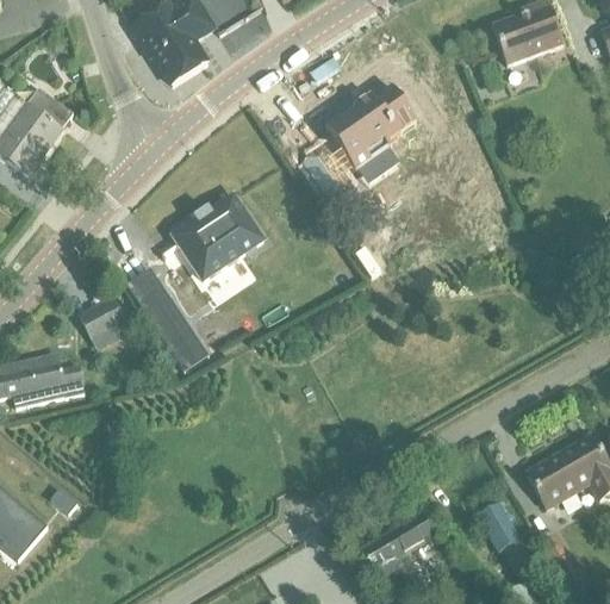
[(166,4),(131,26),(151,58),(155,56),(173,85),(207,62),(193,39),(213,26),(197,0),(184,0),(169,10),(166,4)]
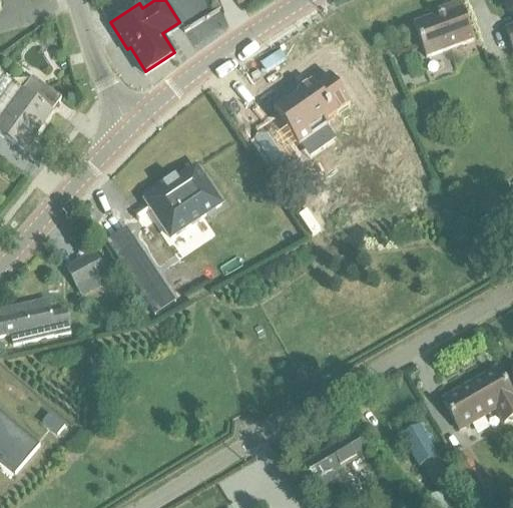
[(459,0),(446,4),(447,8),(414,18),(425,53),(474,38),(462,0),(459,0)]
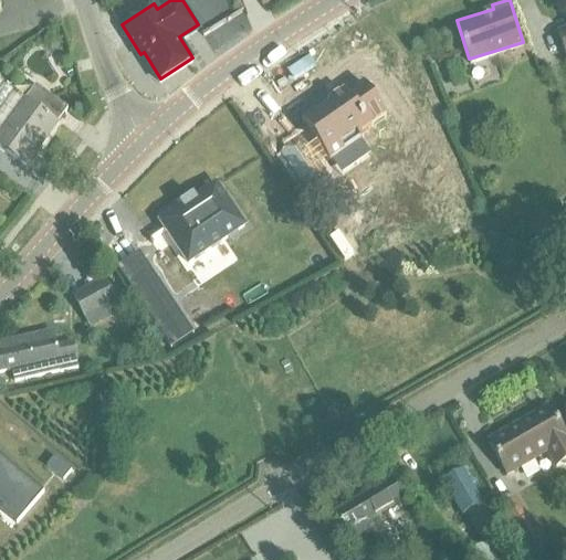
[(0,138),(29,160),(59,118),(71,104),(37,80),(27,93),(0,73),(0,138)]
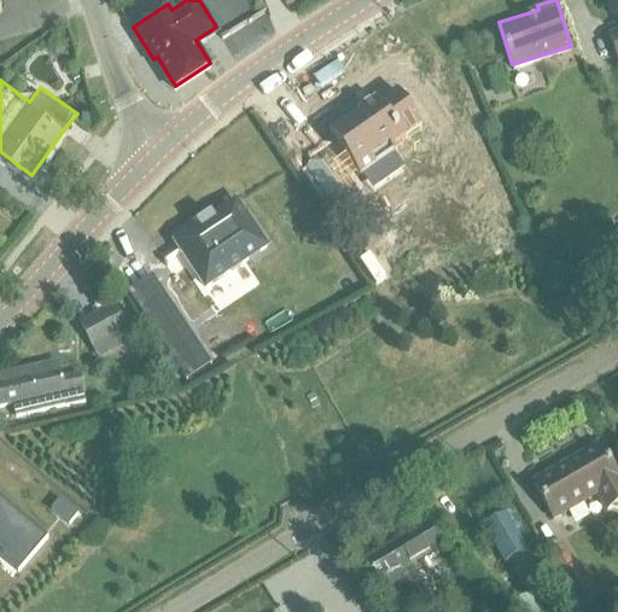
[(338,123),(330,128),(338,140),(342,145),(357,168),(361,172),(362,172),(373,186),(404,164),(394,149),(397,146),(394,143),(404,135),(407,134),(423,123),(418,116),(408,102),(397,87),(395,89),(389,93),(379,100),(378,98),(377,95),(371,99),(367,103),(357,109),(359,111),(348,120),(347,118),(345,117),(338,123)]
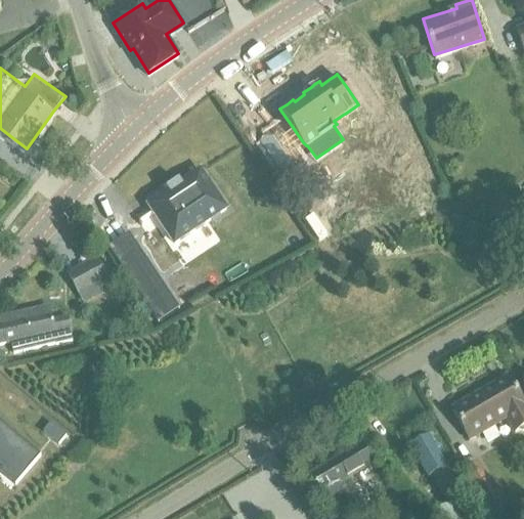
[(291,152),(279,159),(298,185),(313,175),(304,161),(299,164),(291,152)]
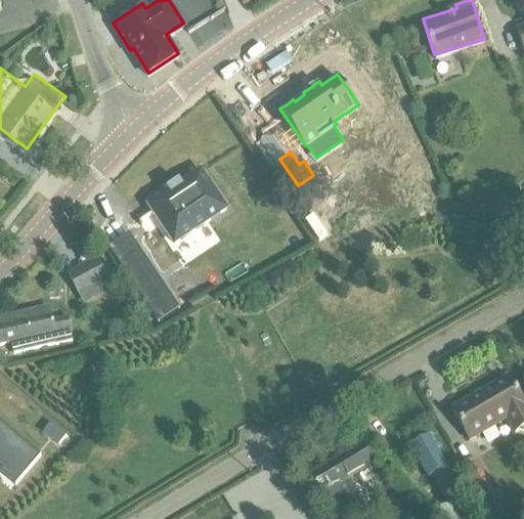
[(201,168),(190,175),(181,181),(179,178),(178,178),(179,180),(179,181),(173,185),(169,188),(168,186),(168,185),(167,186),(169,189),(149,203),(162,222),(174,241),(202,222),(225,206),(211,183),(201,168)]
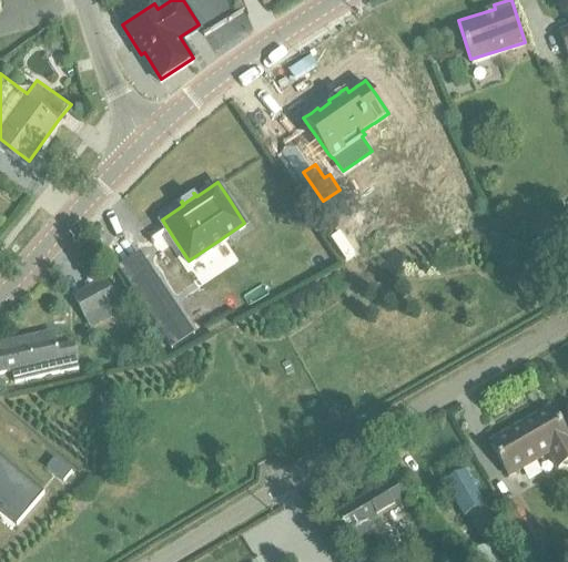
[(340,228),(330,235),(345,257),(355,251),(340,228)]
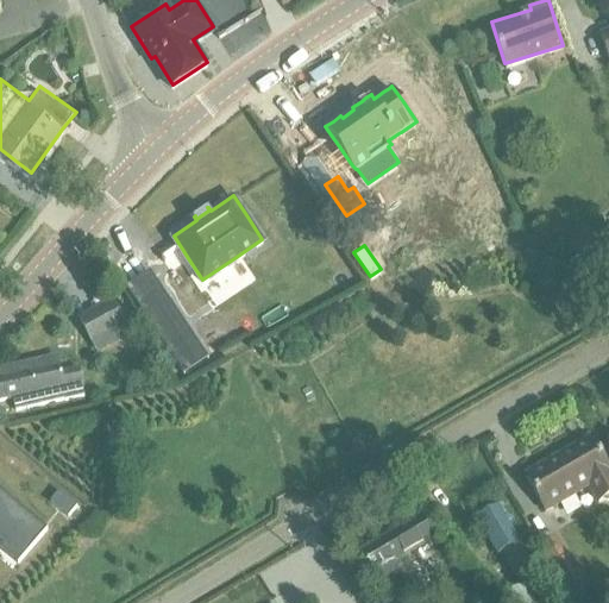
[(208,355),(165,291),(142,308),(184,371),(208,355)]
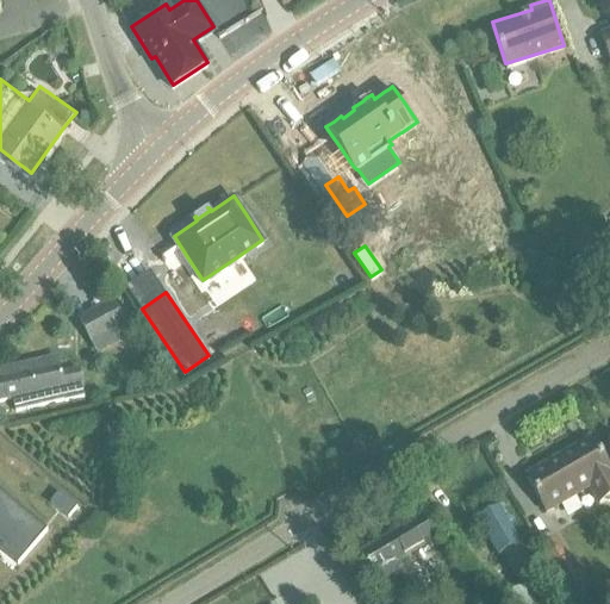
[(125,323),(111,297),(80,315),(93,340),(125,323)]
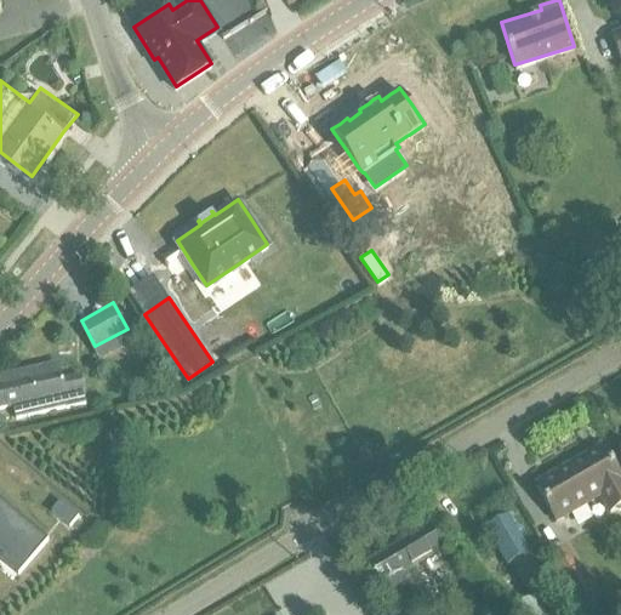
[(66,404),(86,400),(83,386),(84,386),(80,373),(63,377),(61,368),(0,381),(0,404),(12,402),(16,415),(66,404)]
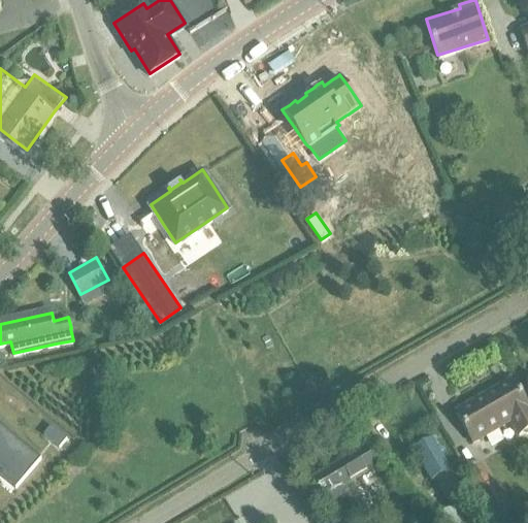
[(96,409),(103,376),(86,372),(83,388),(76,387),(73,403),(89,406),(96,409)]
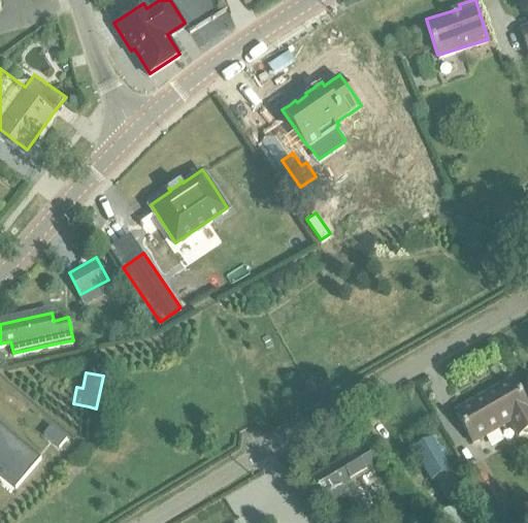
[(473,443),(509,422),(518,434),(523,431),(527,432),(527,431),(527,404),(513,378),(455,411),(473,443)]
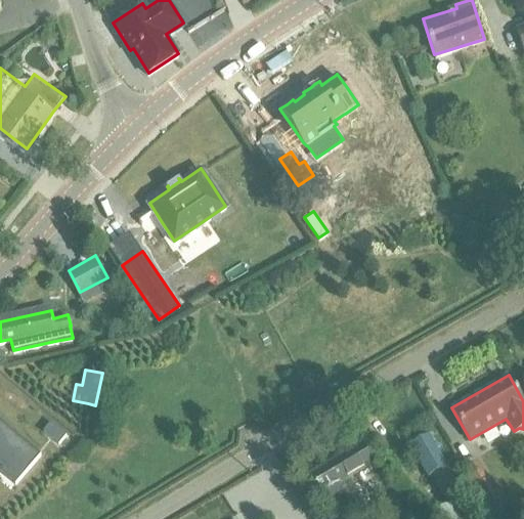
[(0,457),(6,462),(8,464),(6,466),(5,468),(4,468),(5,469),(13,476),(16,478),(15,479),(14,480),(15,481),(27,469),(41,452),(20,436),(0,418),(0,457)]
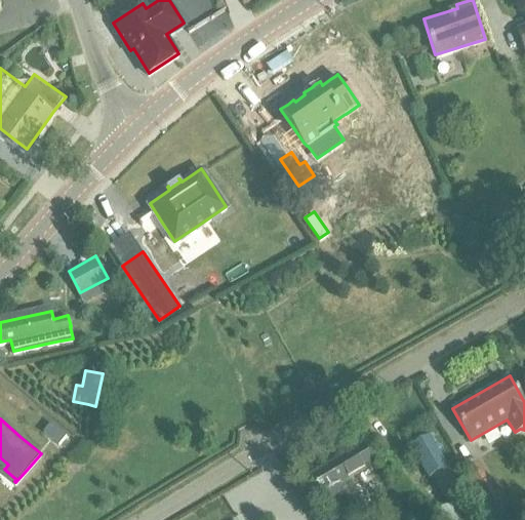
[(50,421),(43,429),(59,442),(67,433),(50,421)]
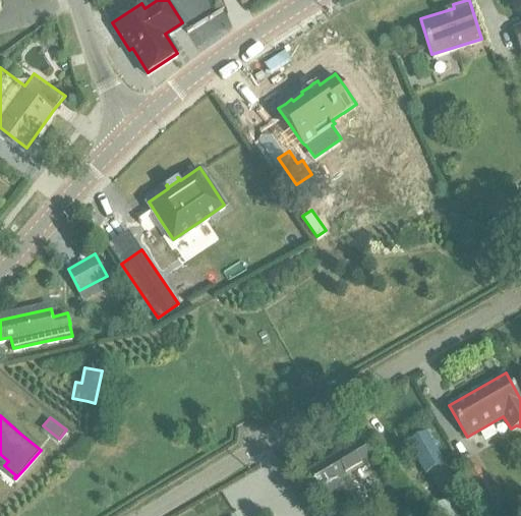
[(422,469),(426,471),(429,469),(443,494),(464,482),(446,447),(440,450),(426,427),(406,439),(422,469)]
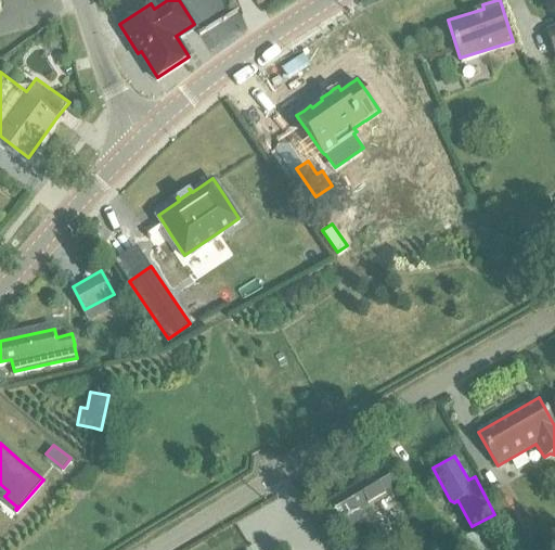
[(396,489),(383,468),(330,500),(345,528),(365,516),(361,510),(396,489)]
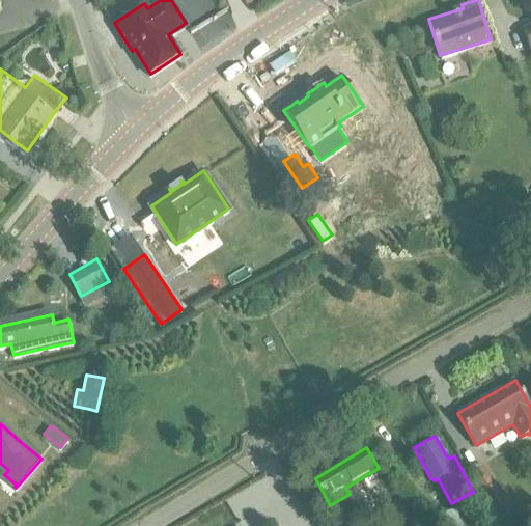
[(475,525),(466,501),(447,508),(453,525),(475,525)]
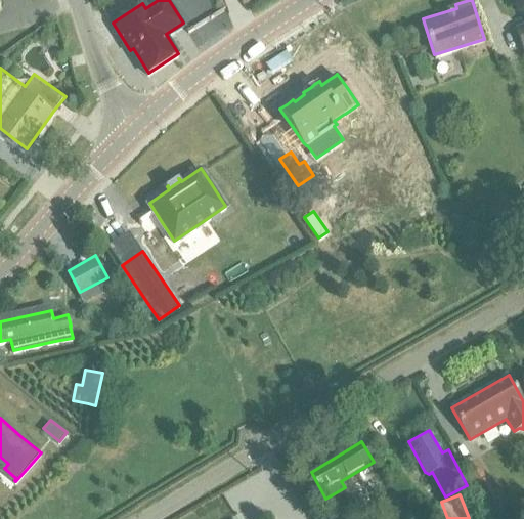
[(330,501),(319,507),(326,518),(331,518),(339,515),(330,501)]
